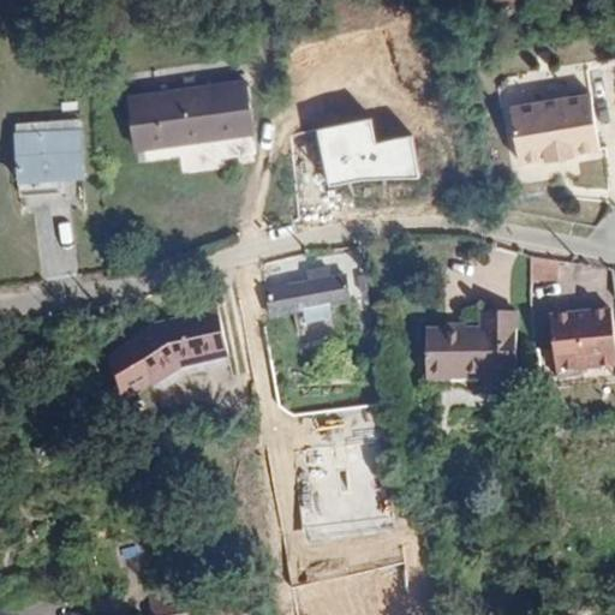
[(76,94),(72,76),(60,78),(64,96),(76,94)]
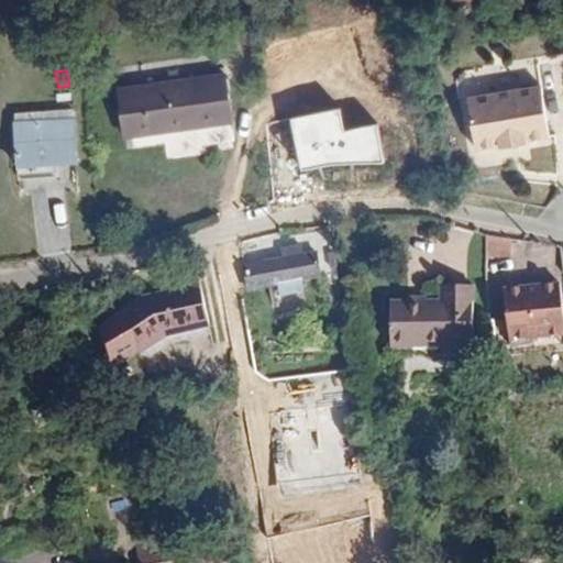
[(224,75),(118,90),(125,138),(163,132),(167,159),(203,154),(202,146),(234,142),(224,75)]
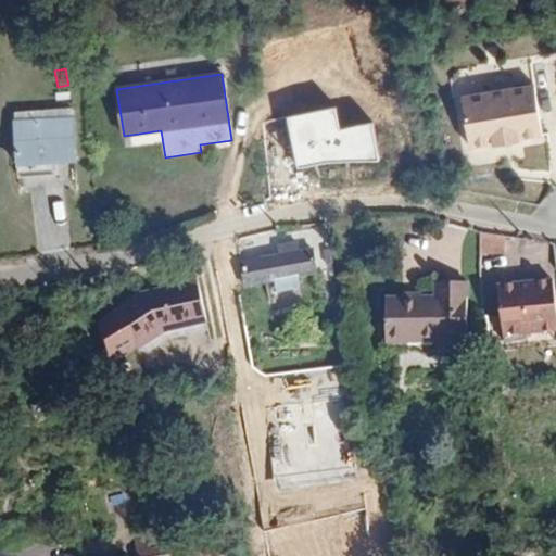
[(545,135),(534,85),(464,99),(472,149),(496,143),(496,147),(520,141),(520,140),(545,135)]
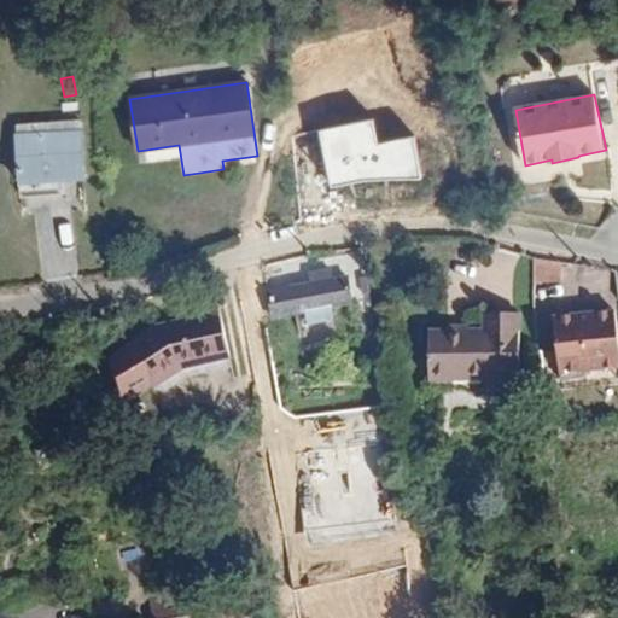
[(18,135),(21,181),(83,176),(79,116),(30,120),(31,134),(18,135)]
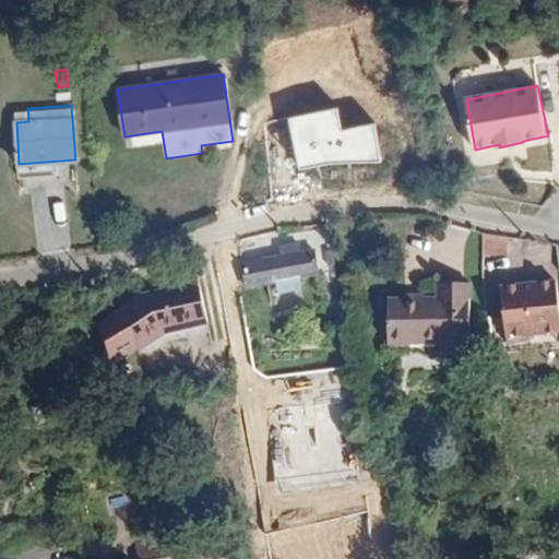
[(336,108),(287,119),(299,169),(328,163),(381,163),(375,125),(341,130),(336,108)]
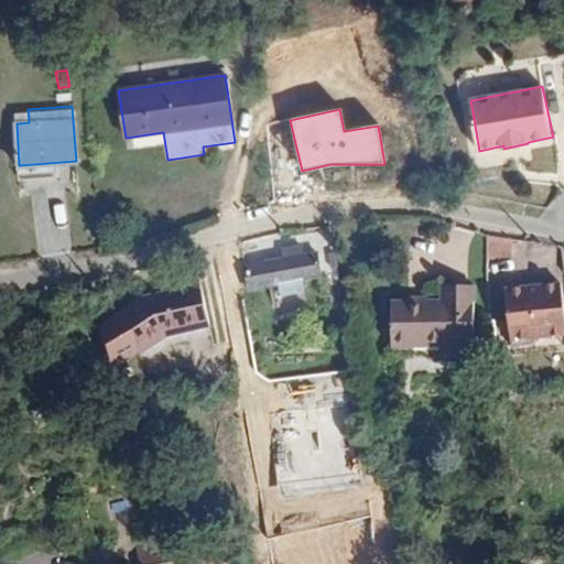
[(322,277),(317,256),(304,258),(302,248),(282,251),(283,260),(251,267),(256,290),(284,283),(288,295),(310,291),(307,279),(322,277)]
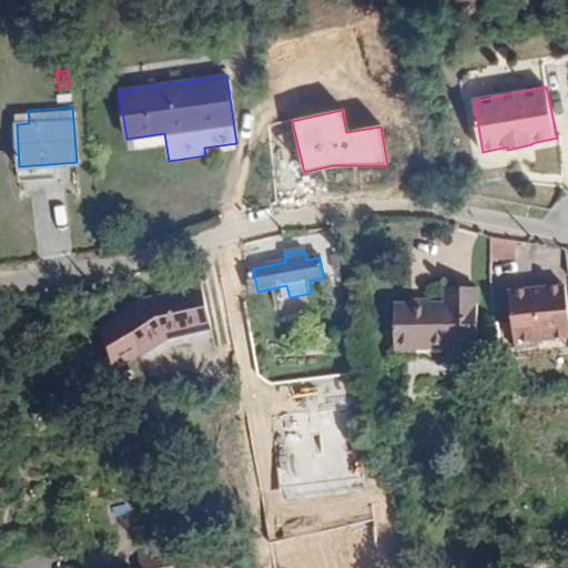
[(219,327),(210,281),(180,286),(181,291),(150,297),(112,331),(120,367),(143,350),(145,358),(176,336),(219,327)]
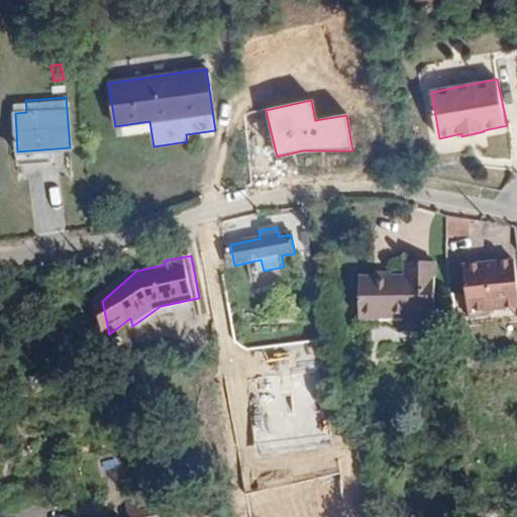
[(516,276),(515,260),(500,262),(501,267),(489,269),(491,279),(516,276)]
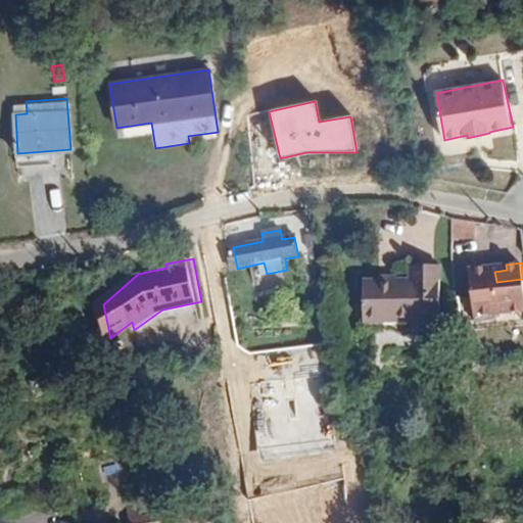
[(439,330),(437,266),(409,267),(409,281),(361,282),(362,323),(411,322),(411,330),(439,330)]
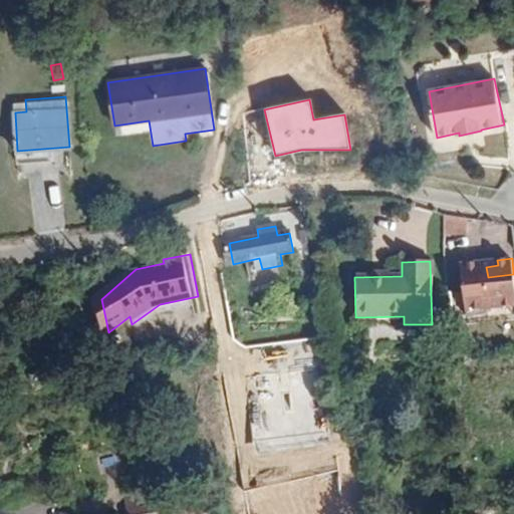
[(513,306),(513,276),(513,274),(488,277),(486,267),(482,267),(481,261),(459,265),(463,292),(448,294),(453,327),(468,325),(467,312),(513,306)]
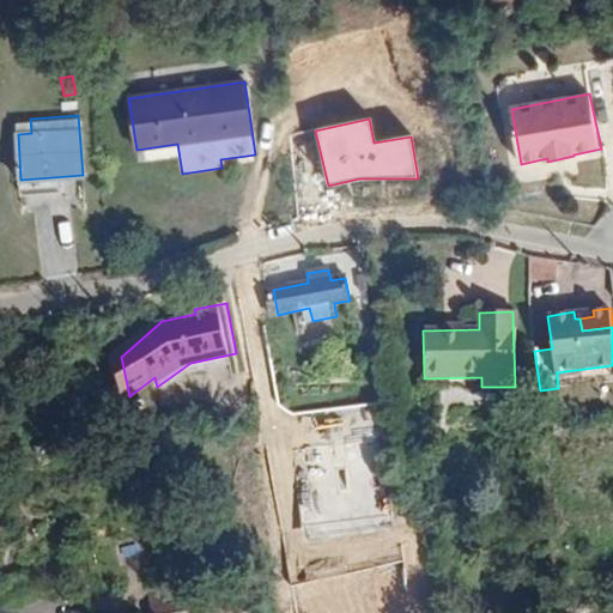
[(612,381),(612,365),(557,372),(558,388),(612,381)]
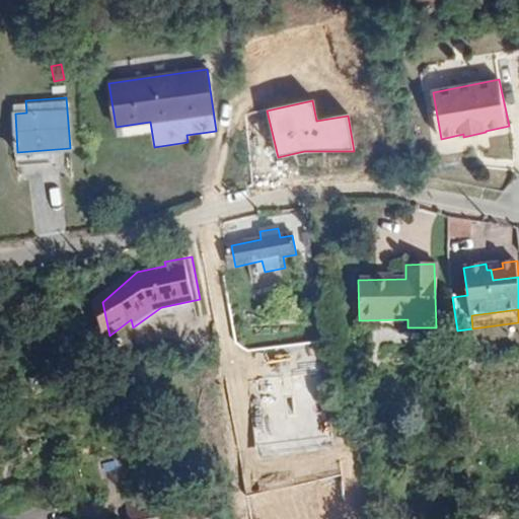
[(178,518),(177,507),(142,513),(122,515),(119,497),(108,499),(107,487),(79,492),(81,503),(77,504),(79,518),(178,518)]
